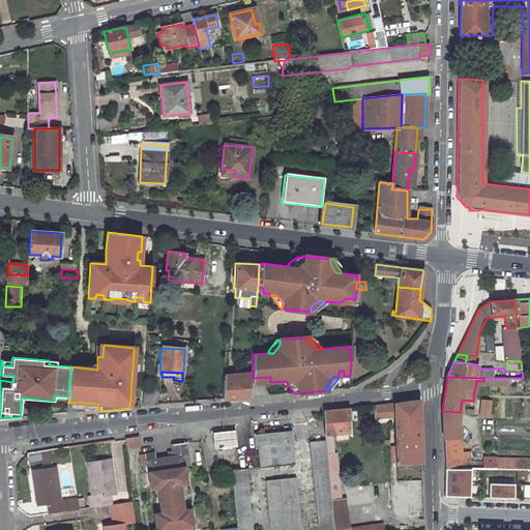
[(252,378),(224,380),(223,400),(249,398),(251,384),(252,378)]
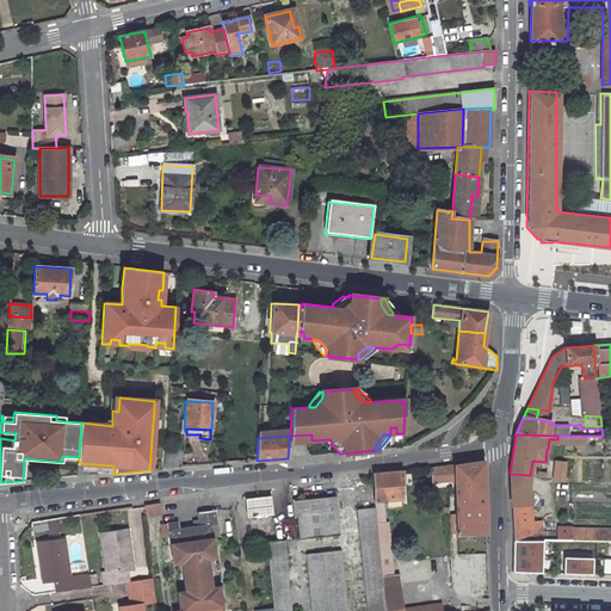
[(178,457),(177,451),(166,452),(165,469),(180,467),(180,457),(178,457)]
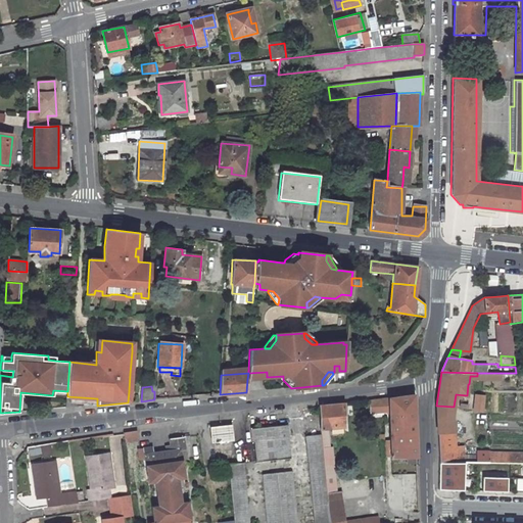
[(414,394),(396,396),(369,400),(370,407),(389,405),(389,420),(406,419),(406,430),(390,431),(390,435),(388,436),(388,441),(391,441),(391,453),(386,453),(386,458),(417,456),(414,394)]
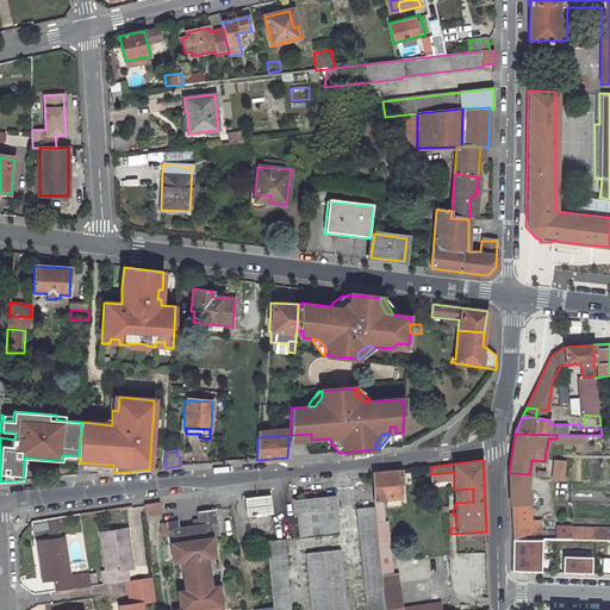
[(403,498),(400,471),(374,473),(377,500),(374,500),(375,504),(379,504),(379,500),(403,498)]
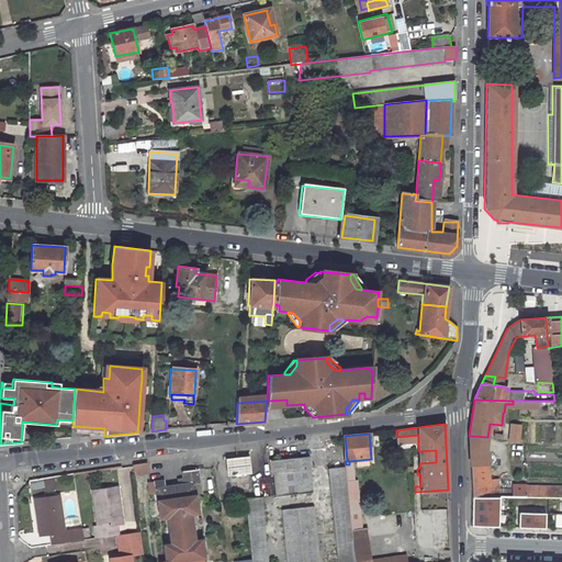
[(486,450),(487,437),(469,436),(470,449),(486,450)]
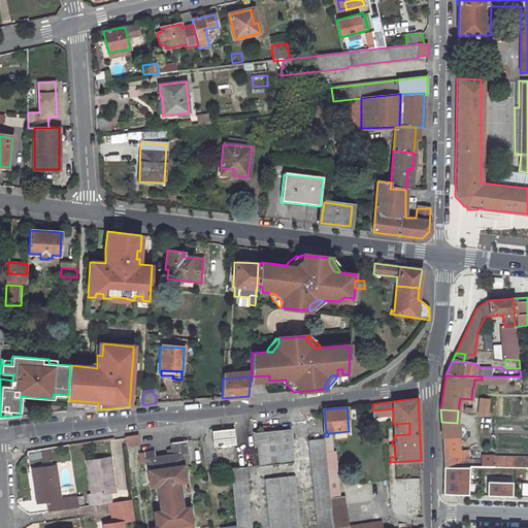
[(441,422),(442,437),(459,436),(458,423),(457,423),(441,422)]
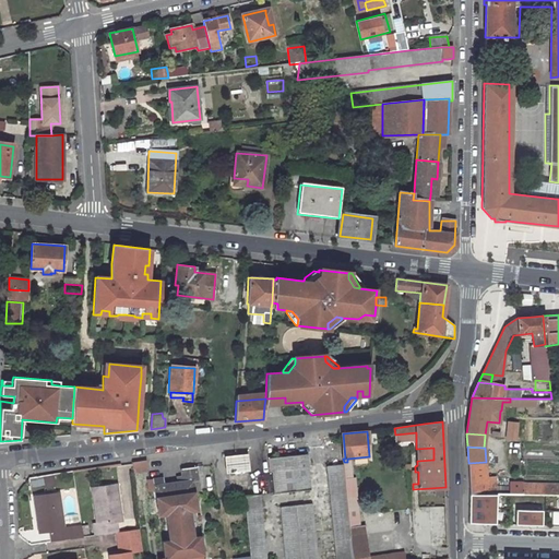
[(416,449),(417,461),(433,460),(433,448),(416,449)]
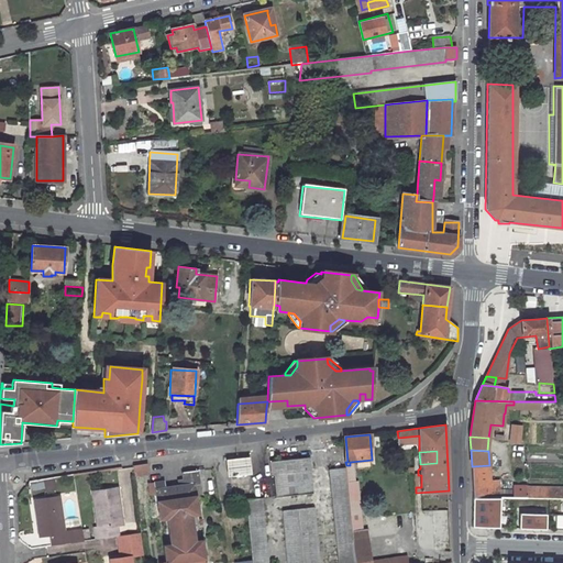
[(274,474),(276,497),(313,494),(309,457),(271,461),(272,474),(274,474)]
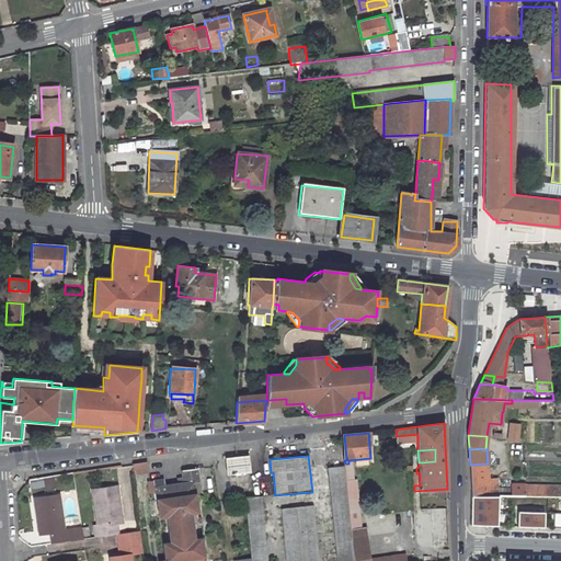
[(133,464),(135,474),(149,472),(147,462),(133,464)]
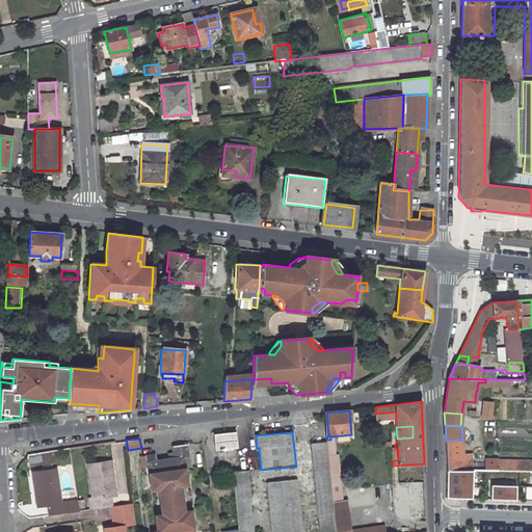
[(462,440),(446,441),(447,470),(463,471),(472,471),(471,456),(463,456),(462,440)]
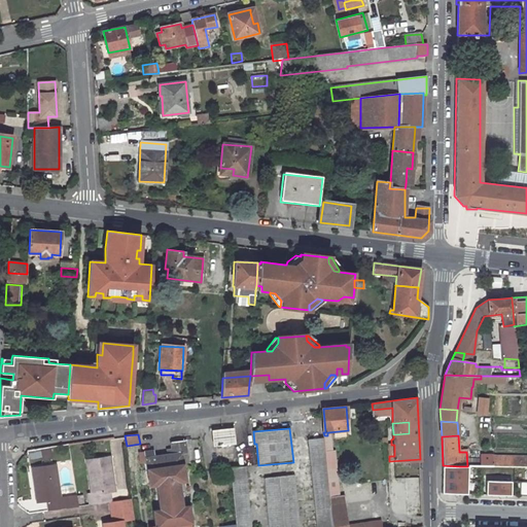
[(324,440),(324,438),(309,441),(317,526),(332,526),(330,506),(325,454),(324,440)]
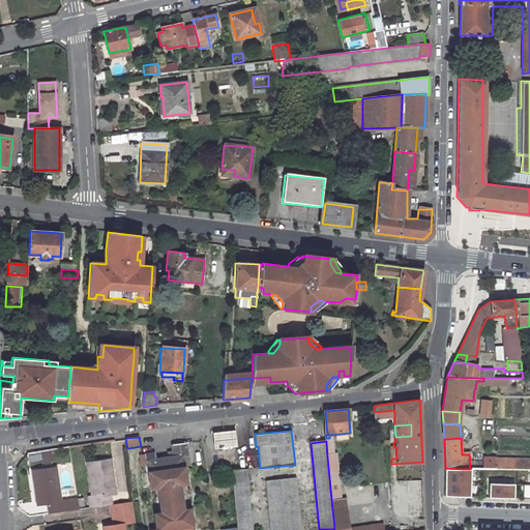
[(169,459),(157,461),(156,454),(140,457),(142,467),(147,466),(150,490),(157,489),(160,512),(153,513),(155,529),(152,529),(193,529),(190,508),(184,509),(180,486),(186,484),(182,458),(187,457),(186,446),(180,447),(172,448),(173,453),(168,453),(169,459)]
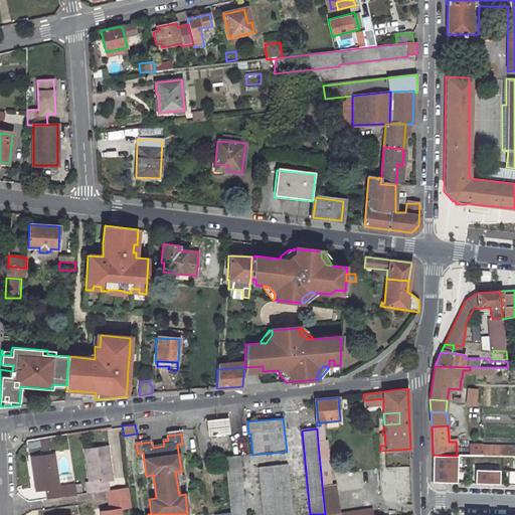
[(469,445),(469,456),(482,456),(482,447),(482,445),(469,445)]
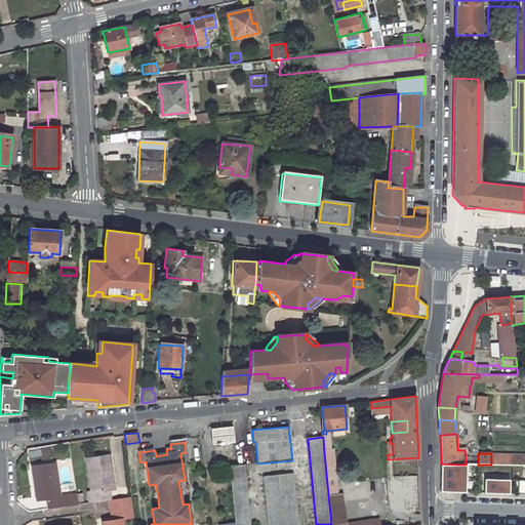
[(111,455),(87,458),(92,492),(85,493),(86,502),(106,500),(105,490),(111,489),(109,473),(113,473),(111,455)]
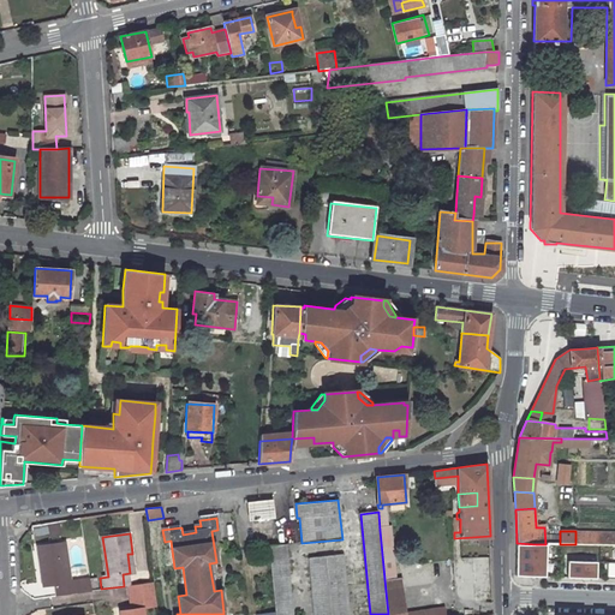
[(614,533),(575,533),(575,544),(614,544),(614,533)]
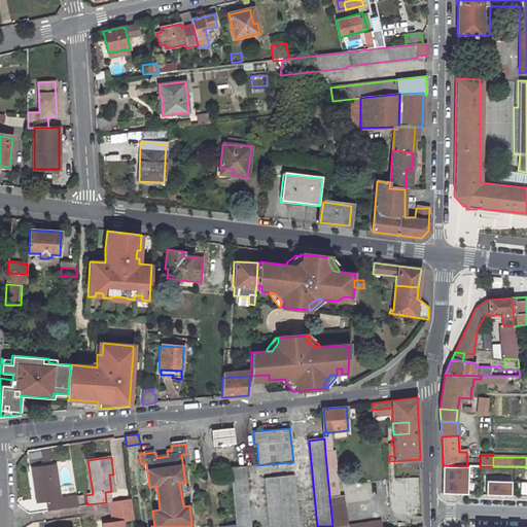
[(57,464),(37,467),(40,485),(35,486),(38,502),(49,500),(50,511),(70,507),(69,497),(62,498),(57,464)]
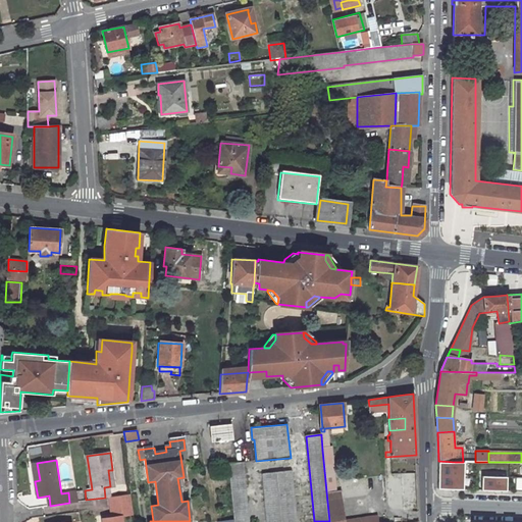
[(249,521),(244,463),(228,464),(233,521),(249,521)]
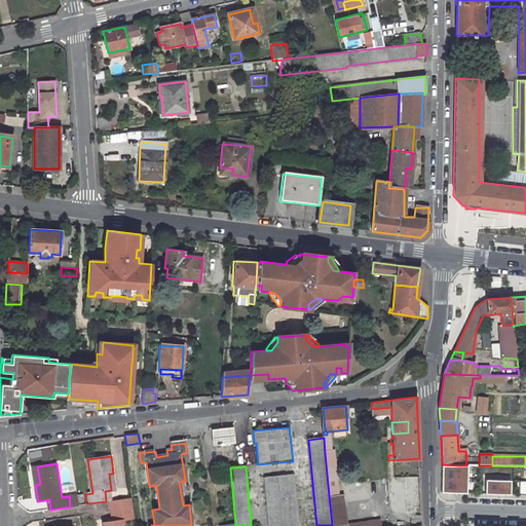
[(470,472),(445,472),(446,497),(471,497),(470,472)]
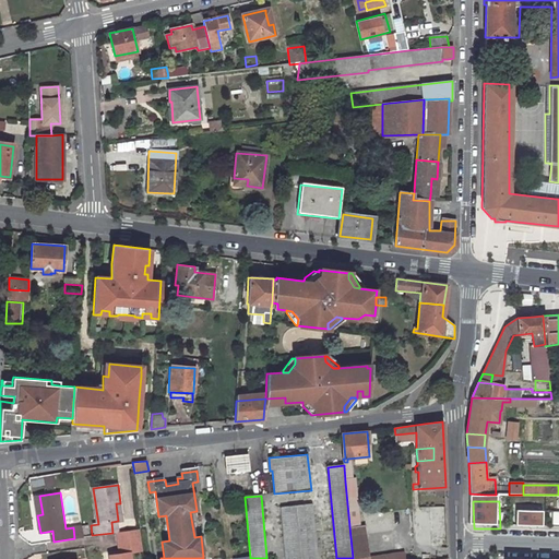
[(281,508),(285,558),(317,558),(312,504),(281,508)]
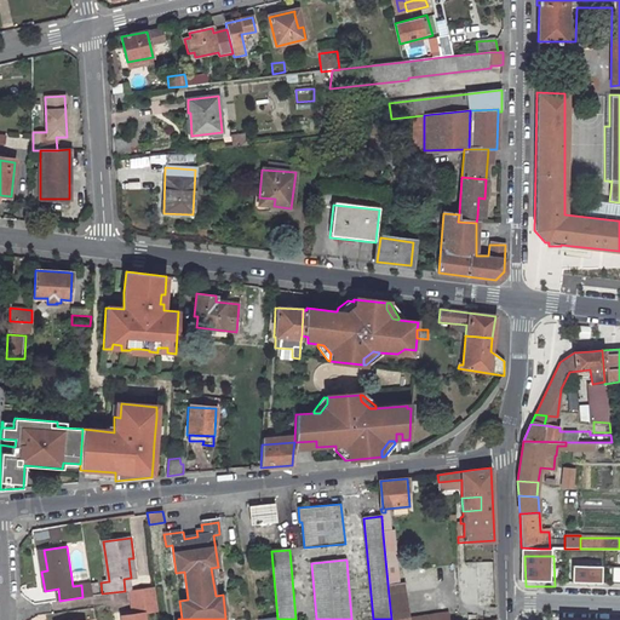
[(608,569),(577,568),(577,587),(608,589),(608,569)]
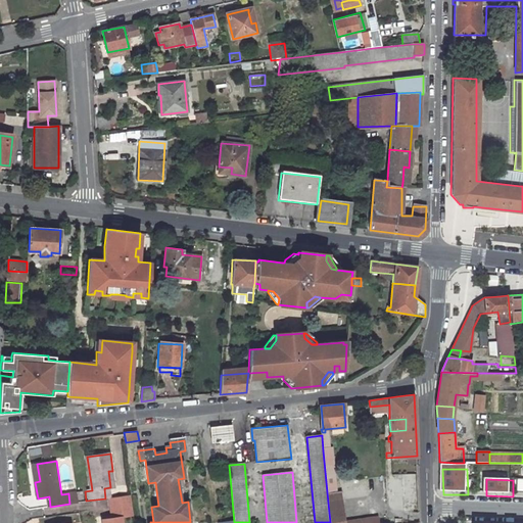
[(78,503),(77,492),(68,493),(69,504),(78,503)]
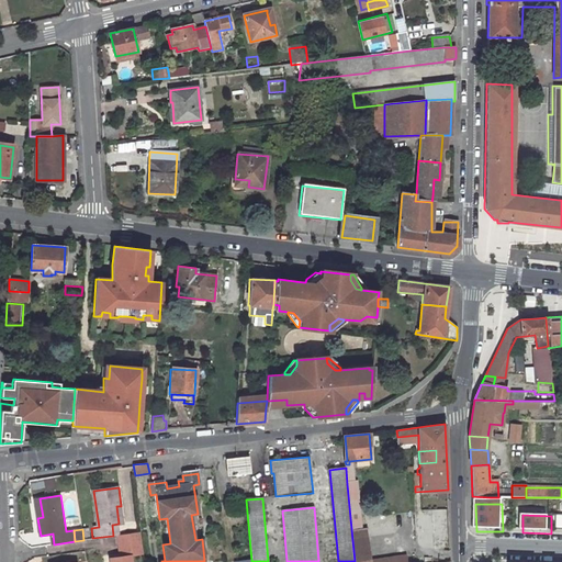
[(117,535),(122,555),(136,553),(144,552),(139,531),(117,535)]
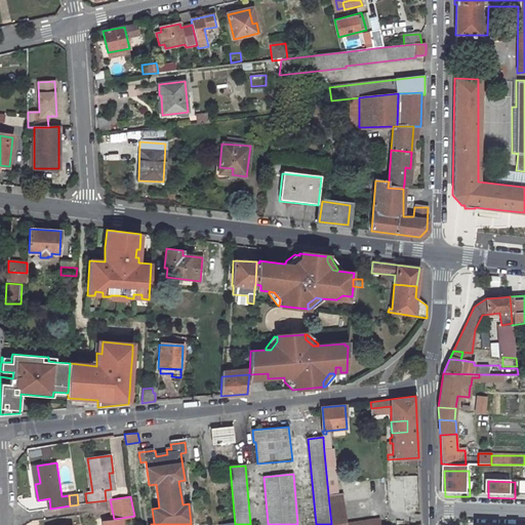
[(38,508),(47,507),(47,499),(37,500),(38,508)]
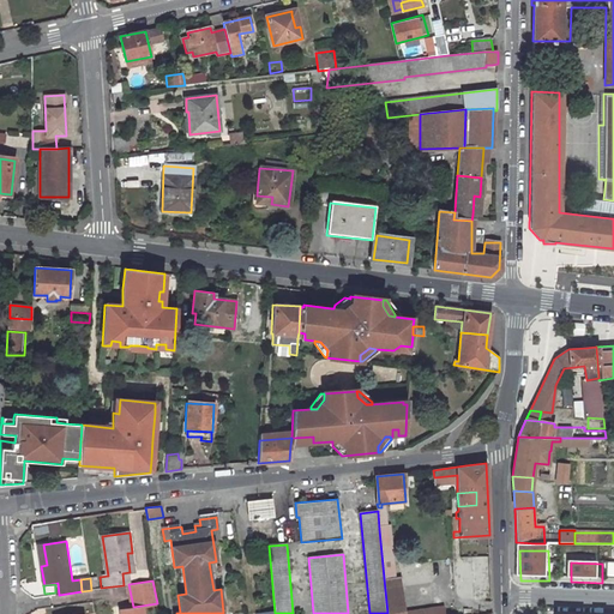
[(405,613),(402,588),(385,590),(387,613),(405,613)]
